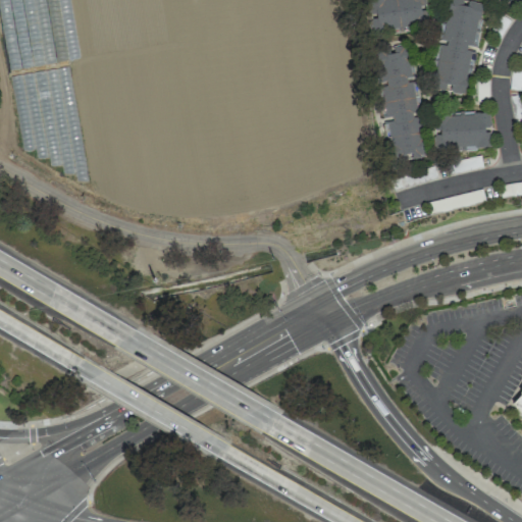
[(419,0),(425,30),(383,37),(376,0),(419,0)]
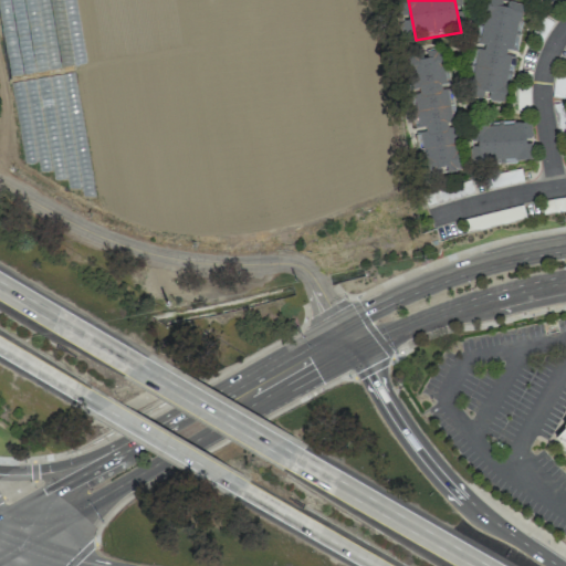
[(506,103),(468,95),(488,0),(499,0),(526,6),(506,103)]
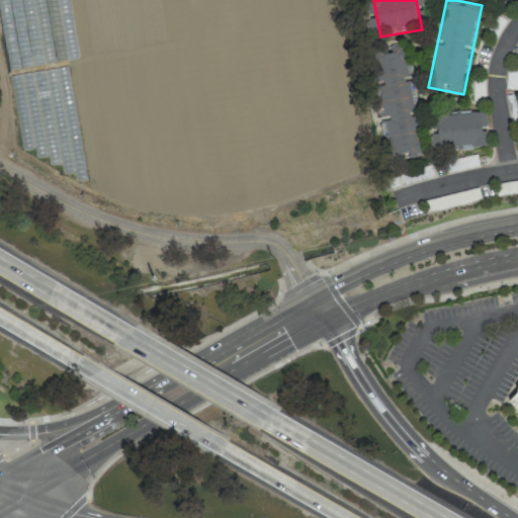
[(404,49),(423,157),(391,163),(371,55),(404,49)]
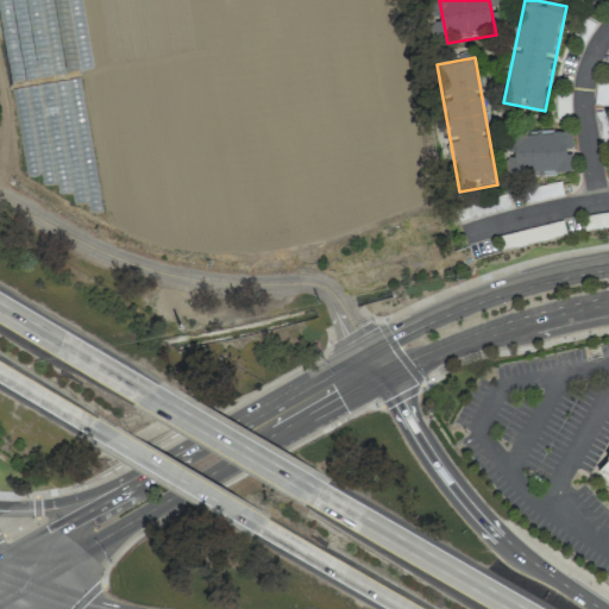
[(573,131),(576,177),(509,181),(507,135),(573,131)]
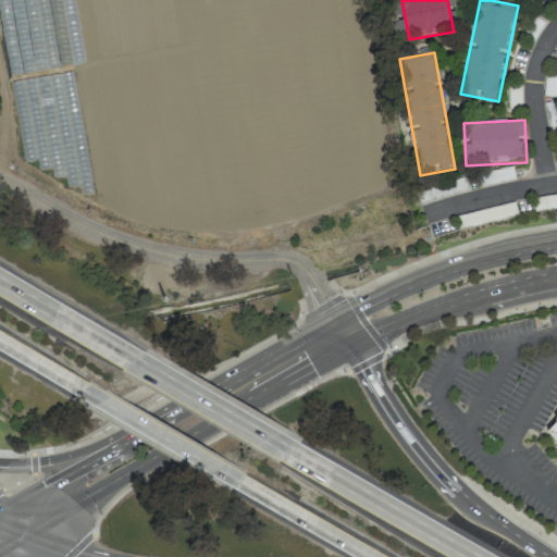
[(556,423),(556,443),(547,434),(556,423)]
